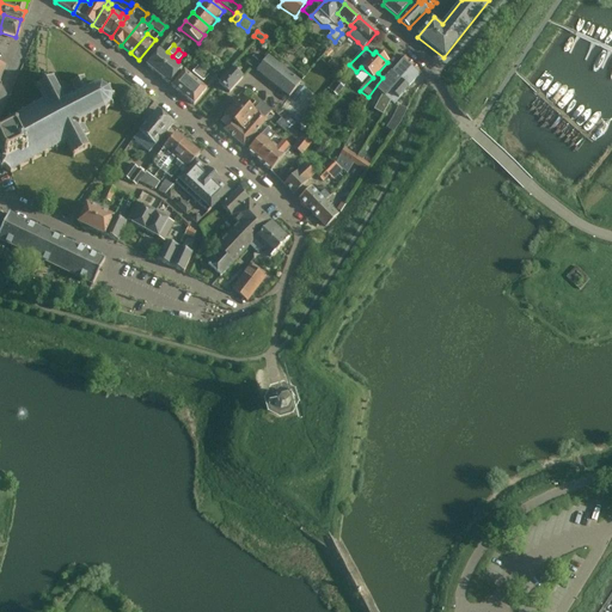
[(157,75),(170,60),(159,50),(146,66),(157,75)]
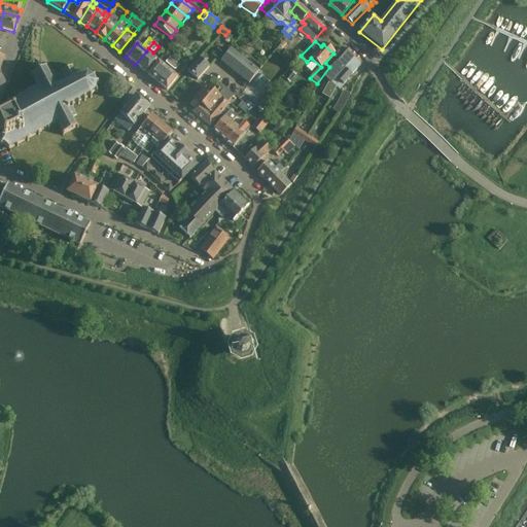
[(217,48),(212,55),(217,59),(221,53),(217,48)]
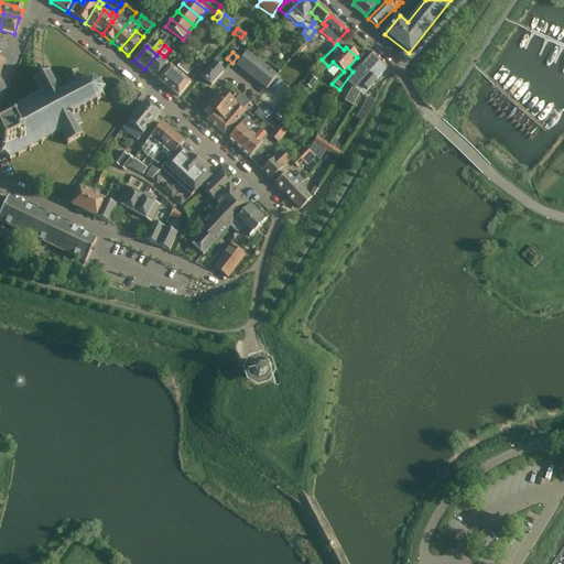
[(267,89),(277,76),(247,52),(236,65),(267,89)]
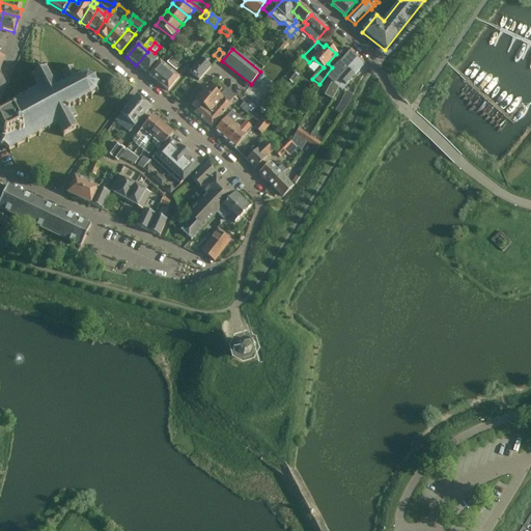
[(342,65),(334,76),(337,79),(358,57),(351,51),(339,63),(342,65)]
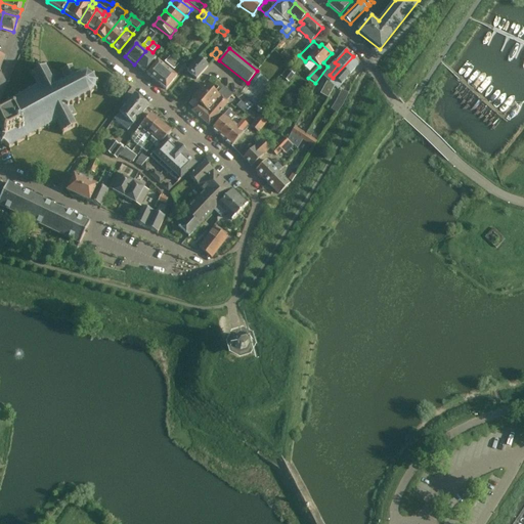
[(134,64),(144,73),(156,58),(145,51),(134,64)]
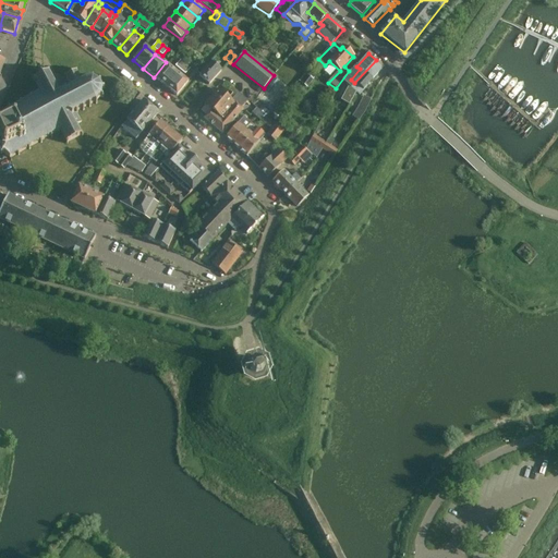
[(180,71),(185,64),(180,60),(176,67),(180,71)]
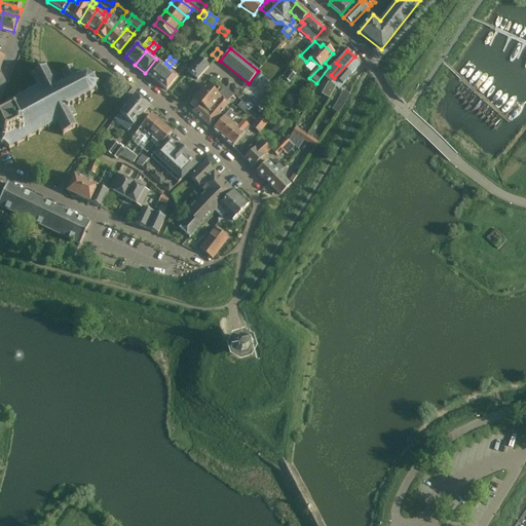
[(331,83),(335,88),(338,90),(343,86),(342,85),(361,64),(362,63),(354,57),(334,78),(335,79),(331,83)]
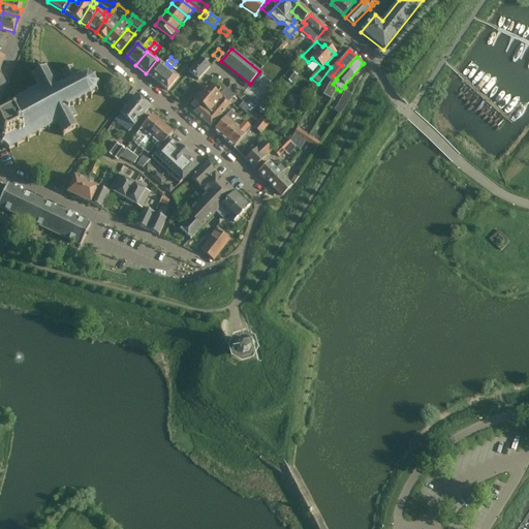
[(200,59),(188,71),(197,81),(210,67),(200,59)]
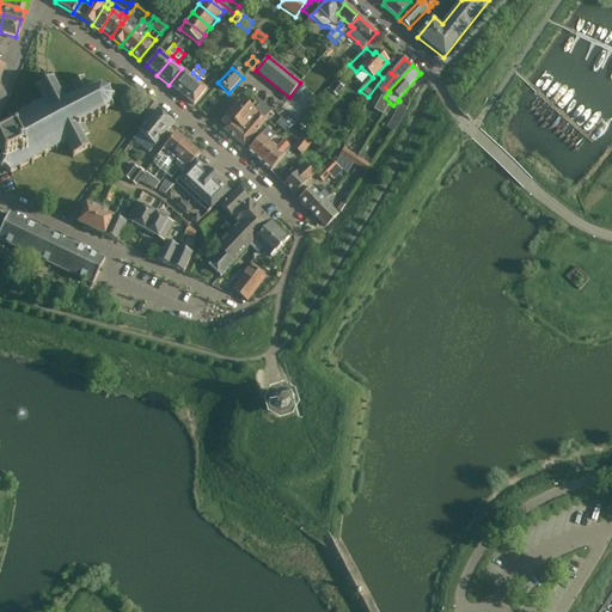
[(184,71),(171,86),(182,96),(195,80),(184,71)]
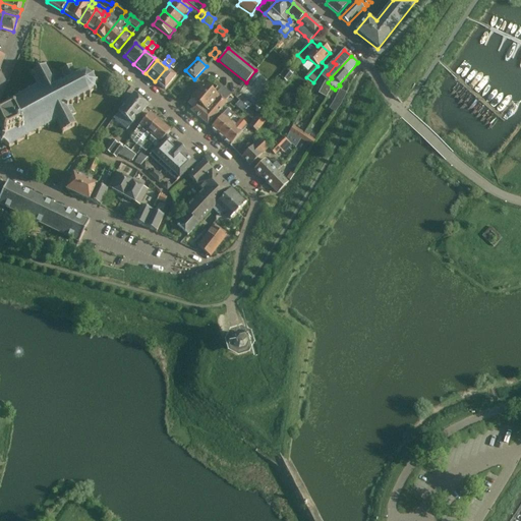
[(177,63),(173,60),(168,66),(173,69),(177,63)]
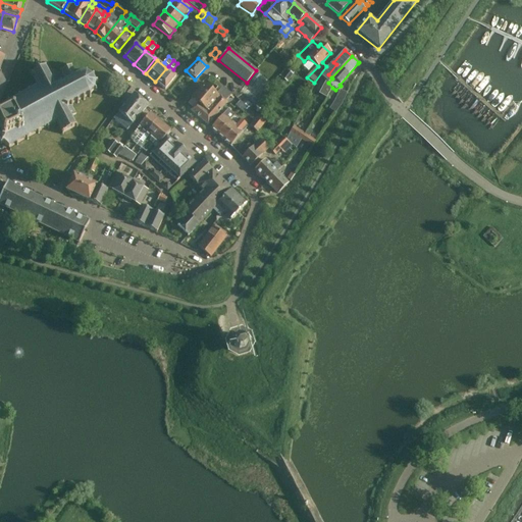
[(7,100),(7,101),(7,102),(0,106),(0,137),(1,140),(0,140),(0,143),(0,145),(3,144),(9,148),(15,144),(16,146),(18,145),(17,143),(27,139),(28,140),(29,140),(28,138),(37,133),(38,135),(40,134),(39,132),(47,127),(48,129),(49,128),(48,126),(56,122),(61,132),(61,135),(62,135),(63,133),(74,127),(76,127),(77,125),(74,125),(70,117),(75,114),(71,107),(73,107),(71,104),(76,101),(77,104),(79,103),(77,101),(82,98),(84,101),(85,100),(84,98),(88,95),(89,97),(91,96),(89,94),(93,91),(95,93),(96,92),(95,90),(95,84),(98,84),(97,82),(95,83),(93,77),(94,75),(93,74),(91,76),(87,73),(87,71),(85,71),(85,73),(80,74),(79,72),(76,73),(77,75),(75,76),(71,66),(71,65),(70,64),(69,66),(61,70),(60,70),(59,71),(61,72),(65,82),(61,84),(60,82),(54,85),(52,81),(54,80),(53,79),(51,79),(46,68),(46,65),(44,65),(44,68),(33,73),(31,72),(30,74),(33,75),(38,86),(30,91),(29,89),(28,90),(29,91),(19,96),(19,94),(17,95),(18,96),(9,102),(8,100),(7,100)]
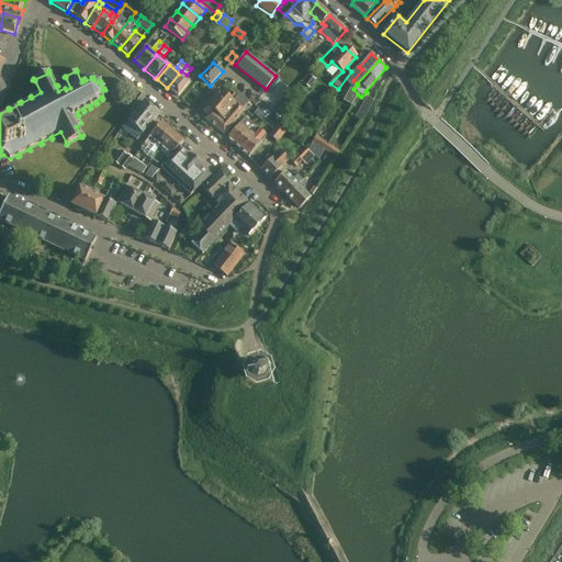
[(316,79),(308,72),(301,82),(310,88),(316,79)]
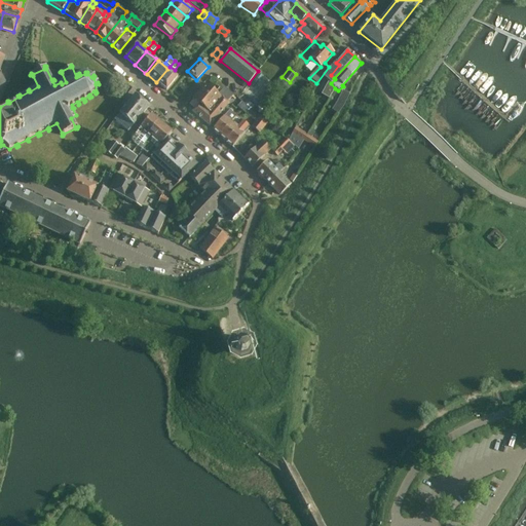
[(167,69),(156,82),(166,90),(177,77),(167,69)]
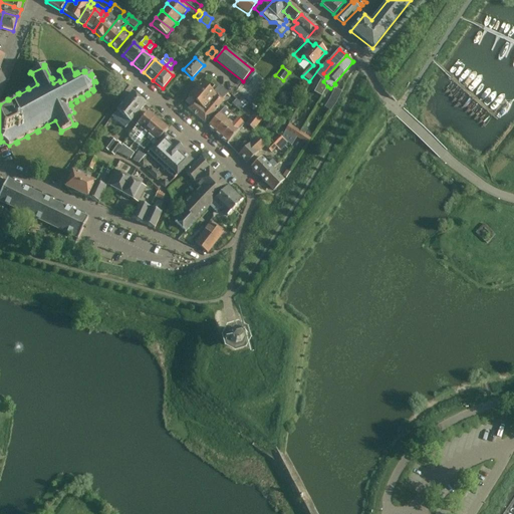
[(188,109),(196,116),(215,95),(213,93),(201,83),(188,97),(194,102),(188,109)]
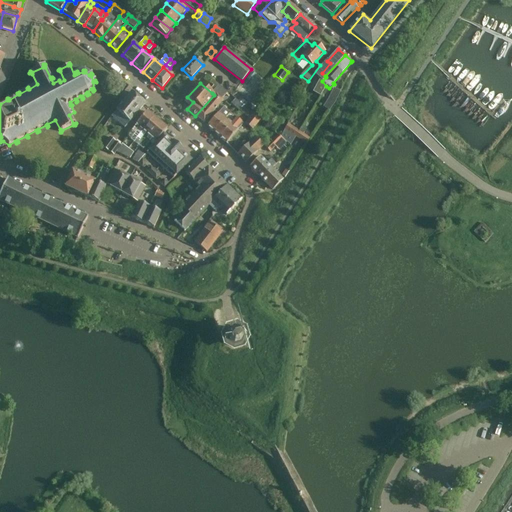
[(218,85),(212,93),(214,95),(195,116),(203,123),(223,101),(221,100),(227,93),(218,85)]
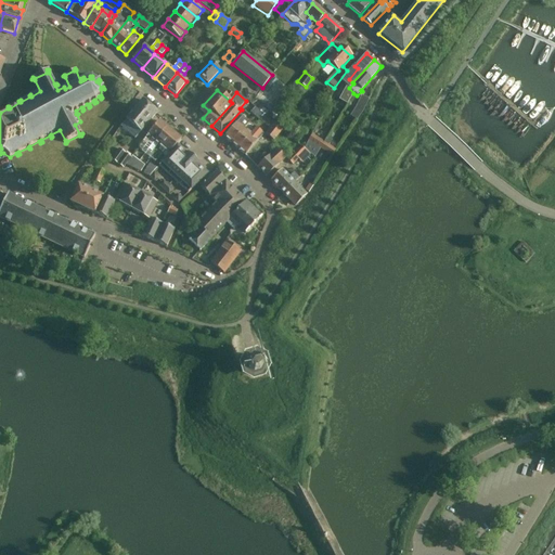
[(362,112),(369,100),(362,95),(356,107),(362,112)]
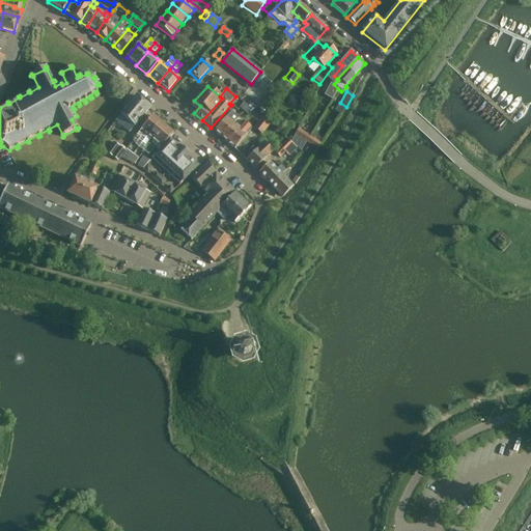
[(136,95),(119,115),(134,127),(150,108),(136,95)]
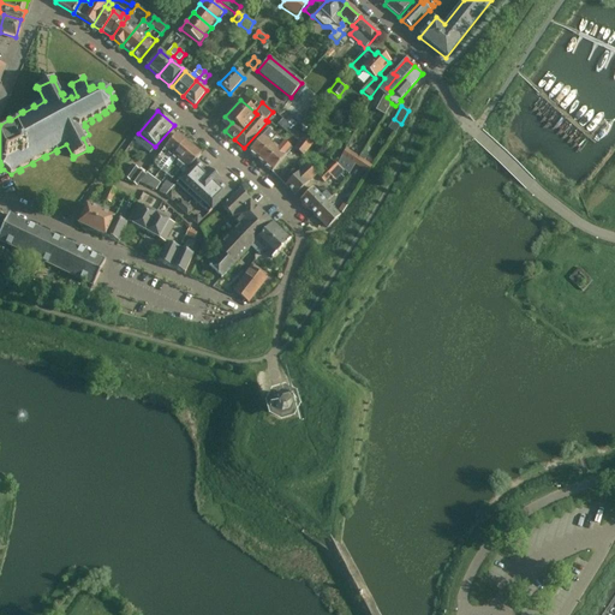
[(287,124),(282,119),(279,117),(274,121),(282,130),(287,124)]
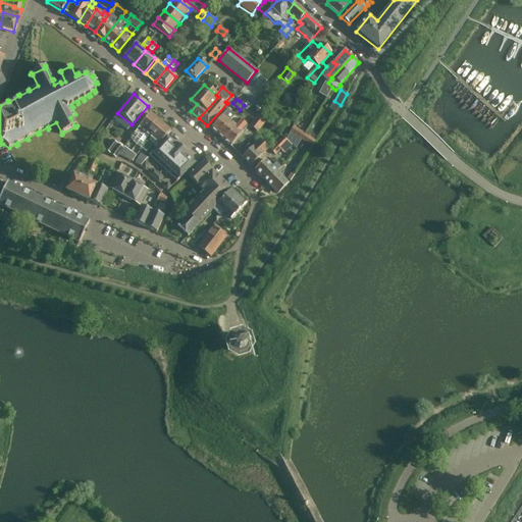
[(250,110),(244,105),(240,110),(246,115),(250,110)]
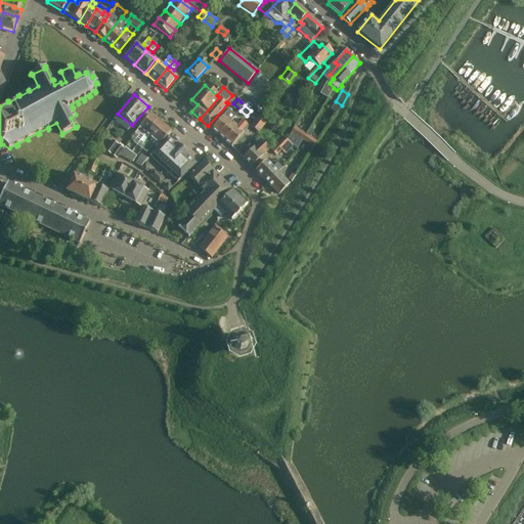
[(212,130),(218,135),(235,116),(232,113),(228,111),(212,130)]
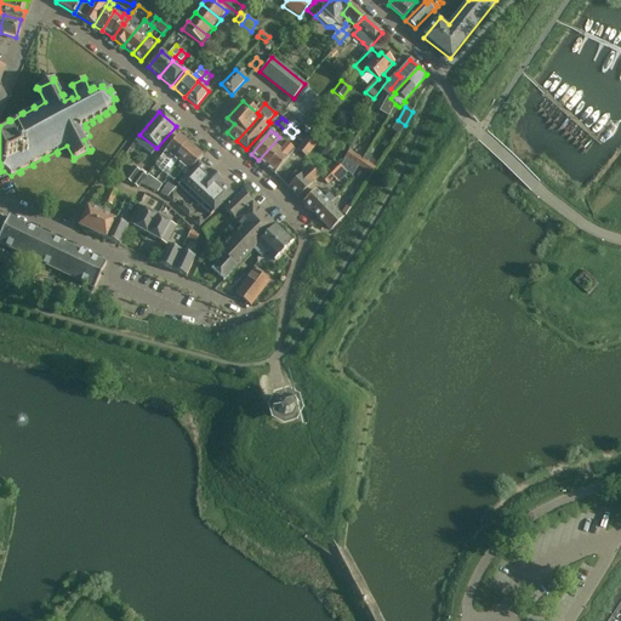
[(296,140),(301,143),(303,141),(298,136),(301,135),(297,131),(292,137),(296,140)]
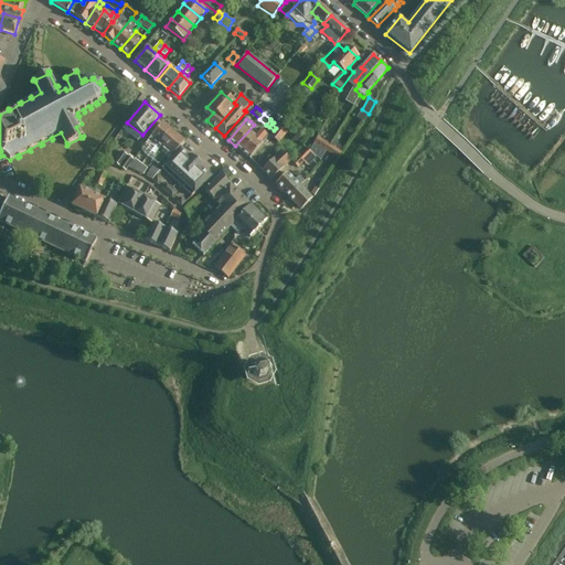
[(147,156),(169,130),(162,124),(149,138),(140,150),(144,153),(147,156)]
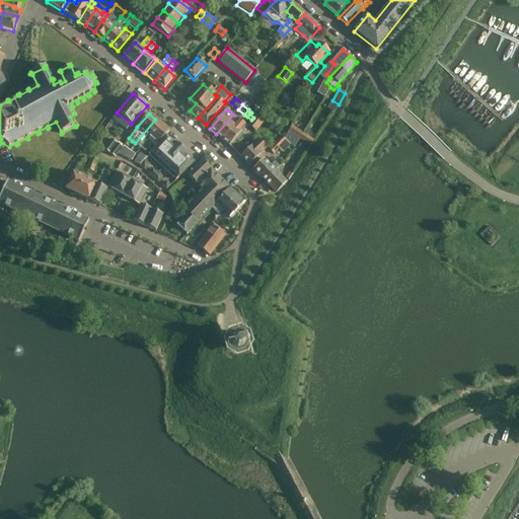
[(216,134),(222,140),(238,122),(235,119),(236,118),(233,115),(216,134)]
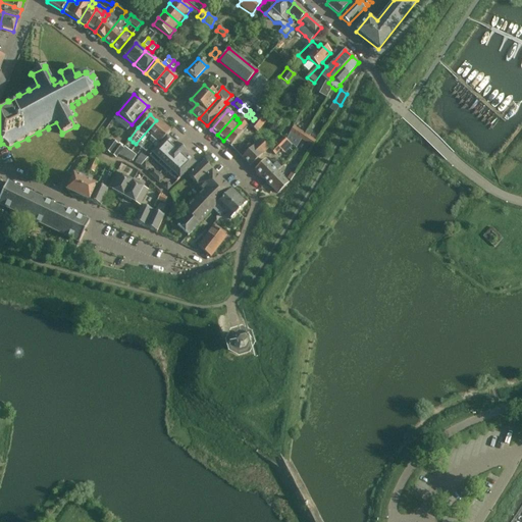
[(257,116),(250,126),(257,133),(265,122),(257,116)]
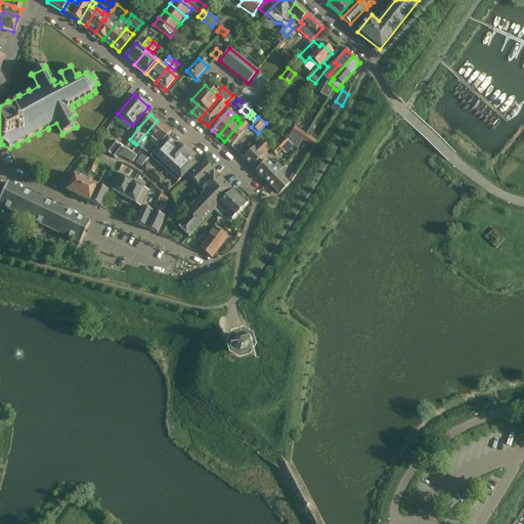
[(140,147),(144,150),(164,126),(157,121),(136,144),(140,147)]
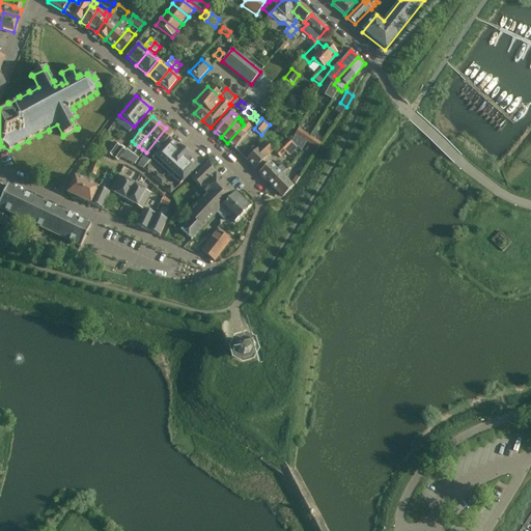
[(244,124),(227,143),(234,149),(240,143),(247,135),(246,135),(250,131),(247,128),(248,127),(245,122),(244,124)]
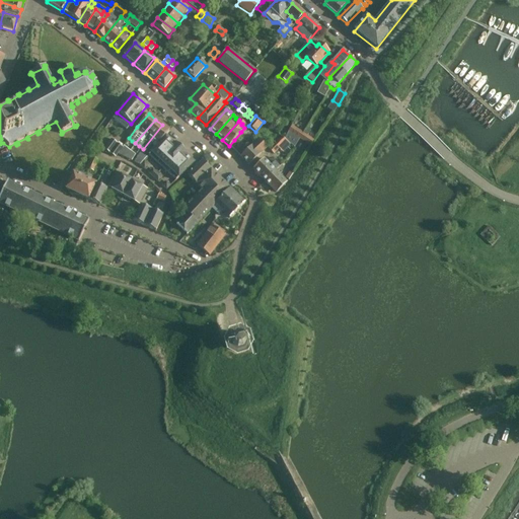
[(154,140),(158,143),(160,141),(169,131),(162,125),(143,149),(146,151),(154,140)]
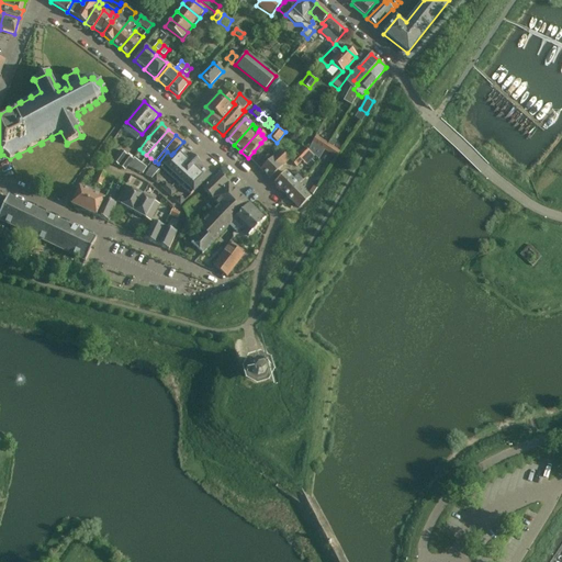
[(336,158),(339,152),(328,144),(324,150),(336,158)]
